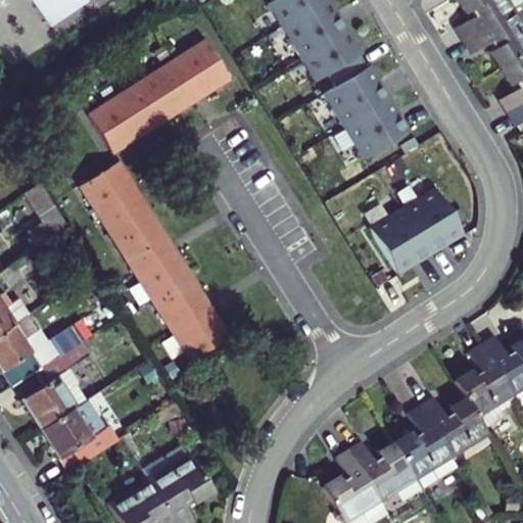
[(33,0),(54,32),(90,7),(85,0),(98,0),(99,1),(100,0),(33,0)]
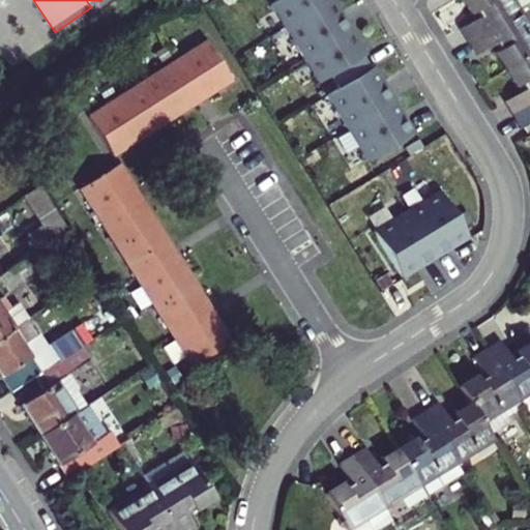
[(284,0),(274,6),(323,84),(335,76),(344,89),(330,97),(372,164),(419,135),(408,117),(385,79),(378,67),(375,69),(366,57),(371,55),(362,41),(347,18),(335,0),(284,0)]
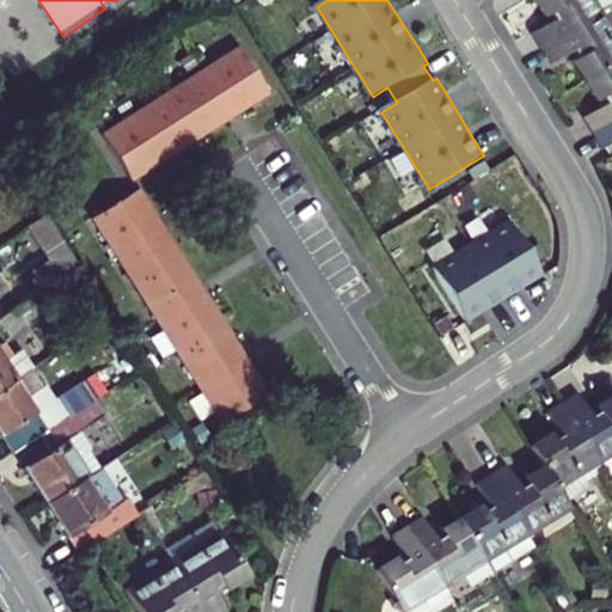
[(539,32),(549,48),(606,11),(611,7),(611,0),(542,0),(551,16),(557,11),(562,18),(539,32)]
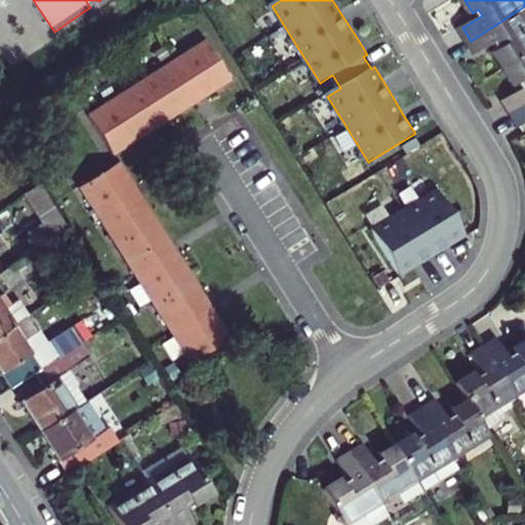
[(524,55),(524,17),(520,9),(471,41),(479,53),(498,41),(501,47),(496,50),(507,68),(524,55)]
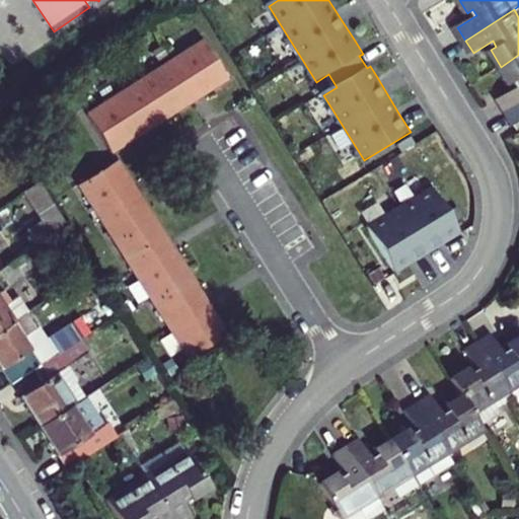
[(154,76),(124,94),(94,112),(117,148),(137,136),(146,131),(161,122),(175,114),(190,104),(206,95),(219,87),(236,77),(213,41),(182,58),(154,76)]
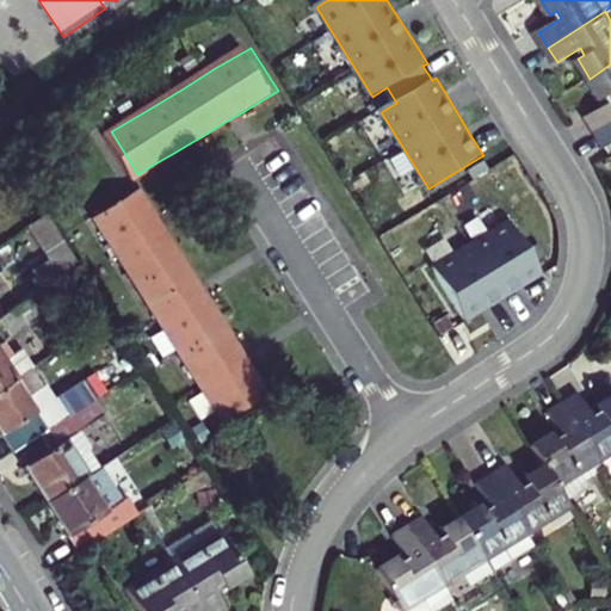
[(590,116),(599,130),(610,123),(610,65),(590,79),(602,99),(609,94),(610,98),(610,102),(606,105),(590,116)]
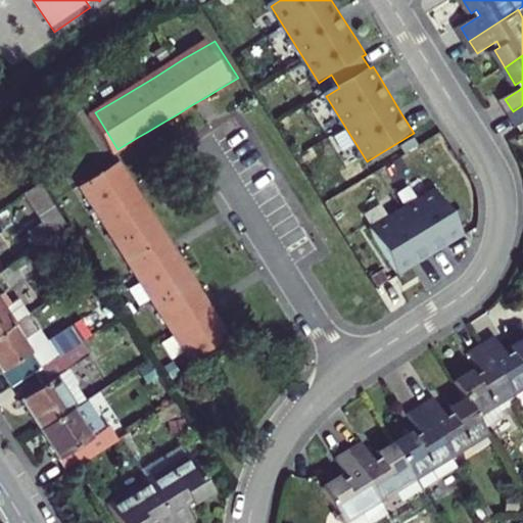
[(522,105),(513,111),(521,125),(522,124),(522,105)]
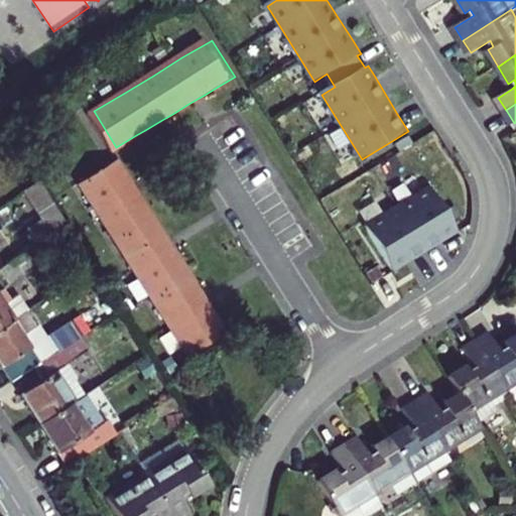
[(199,283),(192,274),(180,253),(175,246),(164,227),(158,217),(147,200),(140,187),(130,170),(122,156),(86,178),(105,211),(121,238),(139,268),(156,296),(174,326),(191,354),(229,333),(220,317),(212,304),(199,283)]
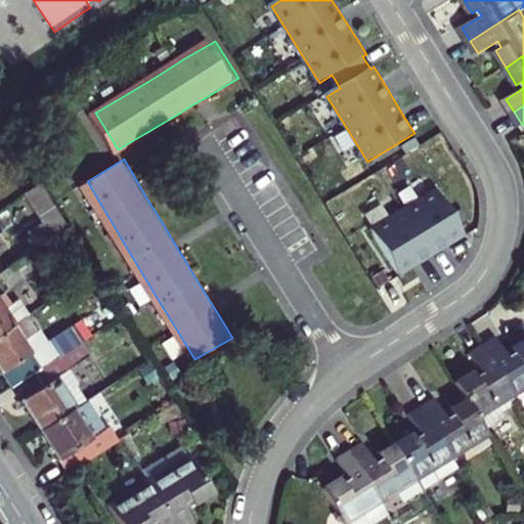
[(41,182),(28,190),(50,229),(64,221),(41,182)]
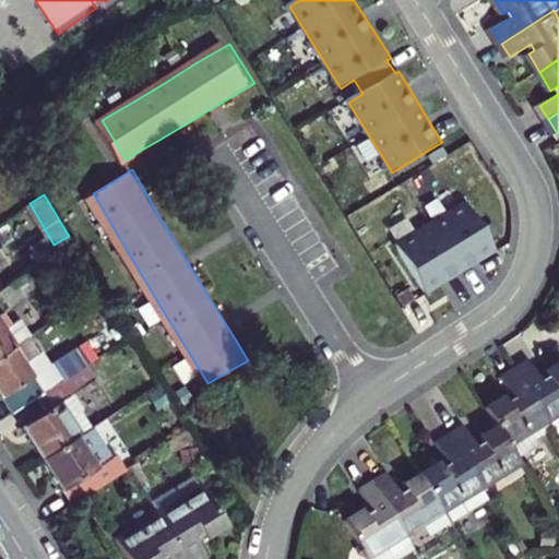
[(468,203),(399,246),(429,295),(444,286),(471,270),(499,252),(468,203)]
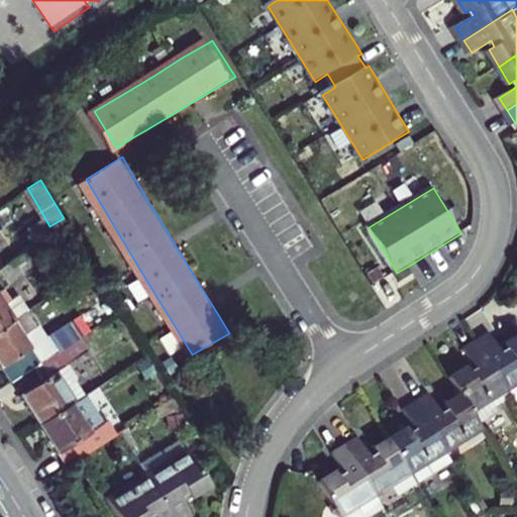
[(0,248),(0,269),(26,251),(0,210),(0,242),(2,247),(0,248)]
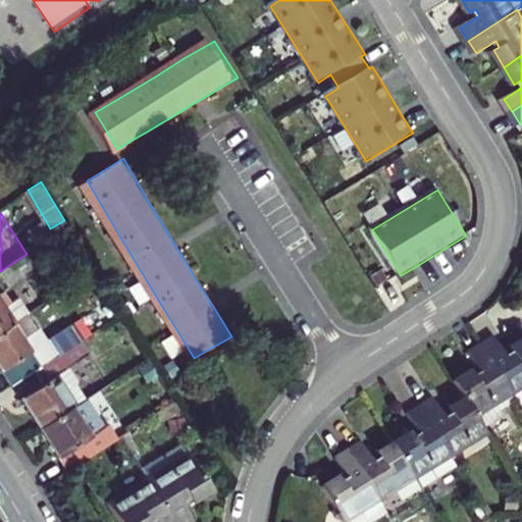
[(27,254),(0,271),(6,281),(19,273),(33,294),(47,285),(27,254)]
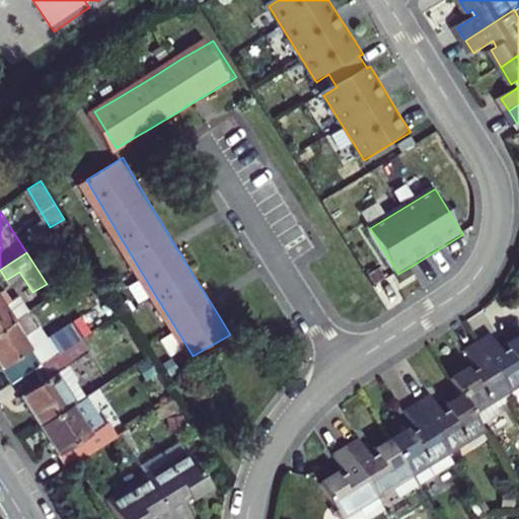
[(0,330),(16,320),(31,310),(23,296),(6,307),(0,297),(0,330)]
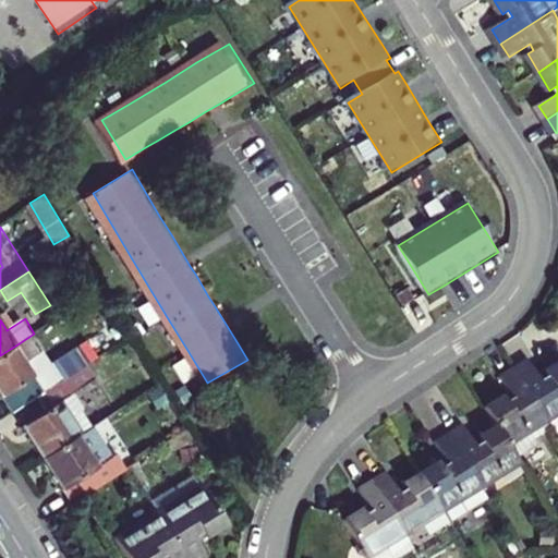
[(67,379),(87,365),(62,325),(48,335),(62,359),(56,362),(67,379)]
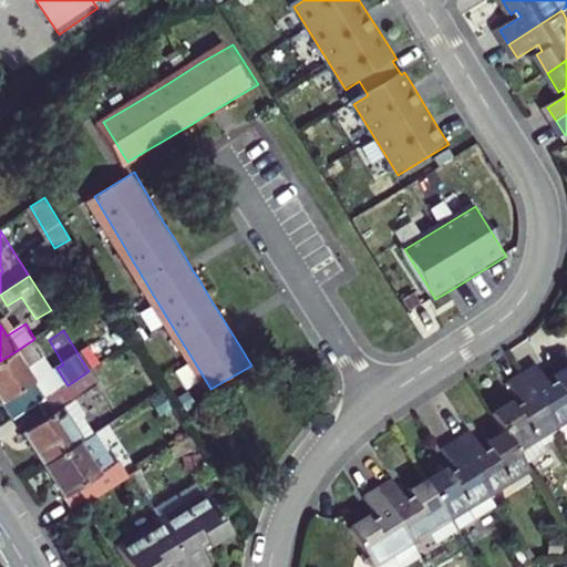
[(0,361),(0,395),(16,420),(37,406),(48,399),(18,350),(0,361)]
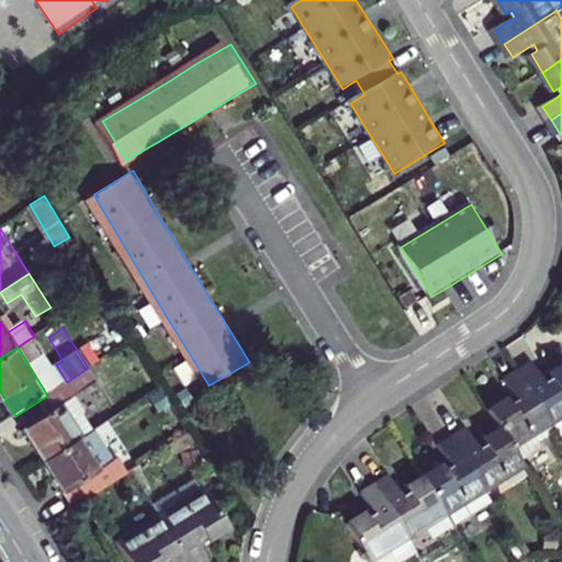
[(47,463),(98,430),(78,400),(99,385),(88,368),(67,382),(47,395),(36,403),(45,417),(24,429),(47,463)]
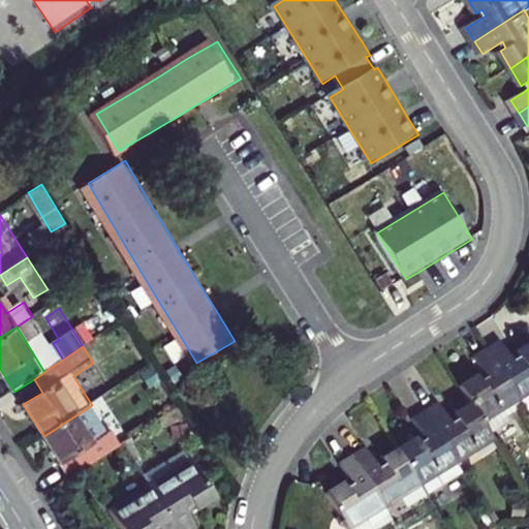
[(507,346),(494,354),(525,404),(528,401),(528,351),(522,356),(526,362),(520,366),(517,360),(507,346)]
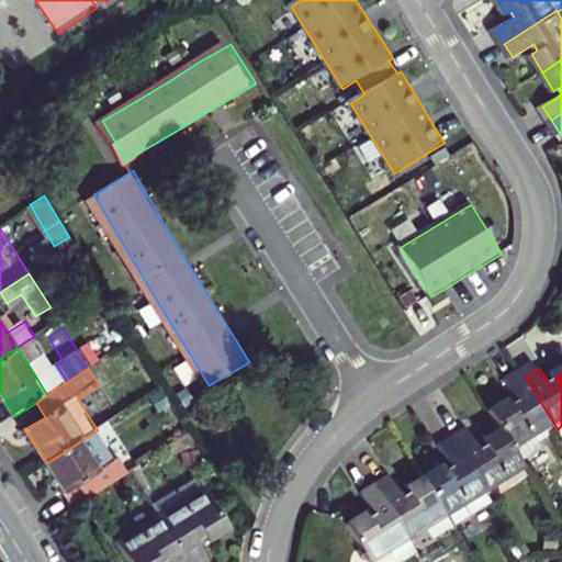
[(519,452),(558,429),(525,377),(512,385),(524,406),(518,409),(515,404),(495,415),(505,430),(519,452)]
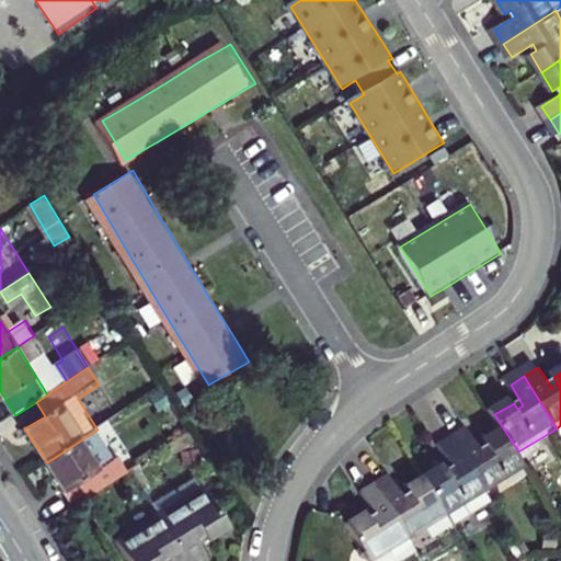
[(553,378),(548,381),(551,388),(558,384),(553,378)]
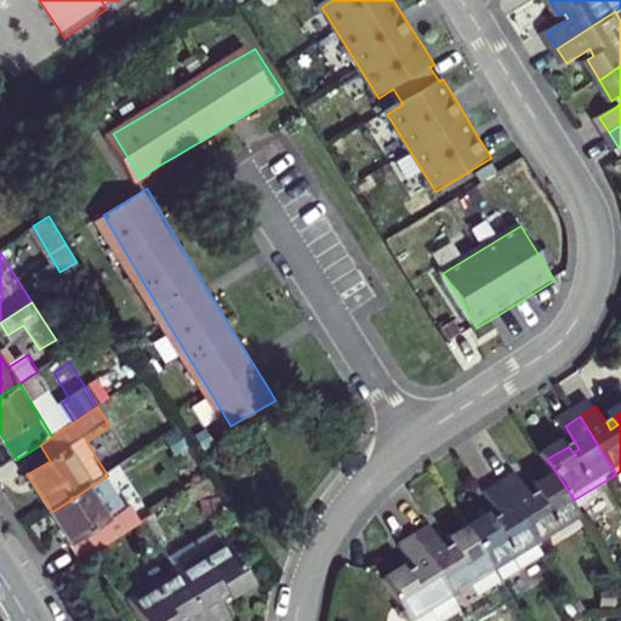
[(108,476),(52,512),(86,564),(146,525),(136,511),(132,513),(108,476)]
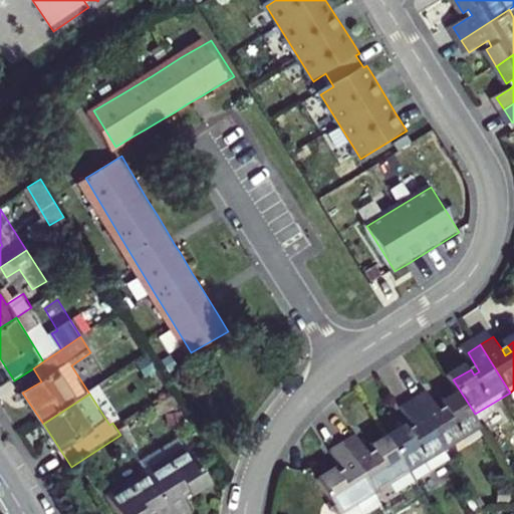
[(432,394),(419,402),(449,450),(484,429),(475,414),(462,394),(446,404),(449,410),(444,413),(440,408),(432,394)]
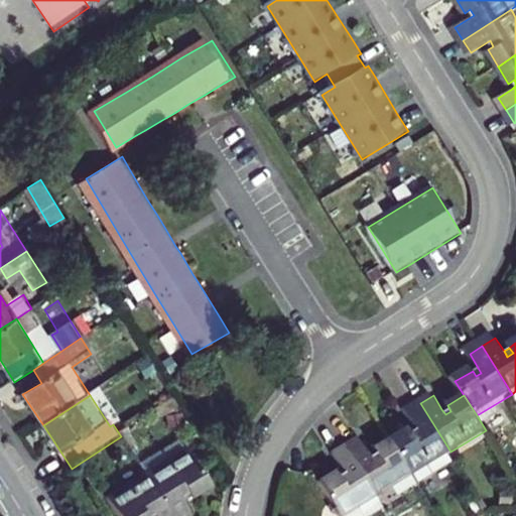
[(415,474),(450,452),(420,403),(407,411),(419,430),(413,434),(410,428),(393,439),(415,474)]
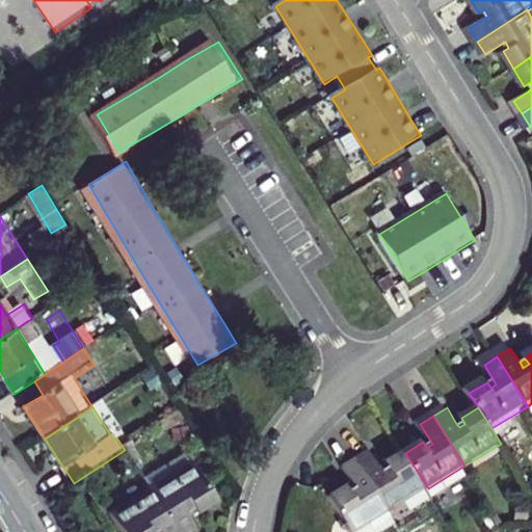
[(461,418),(455,422),(459,427),(464,424),(461,418)]
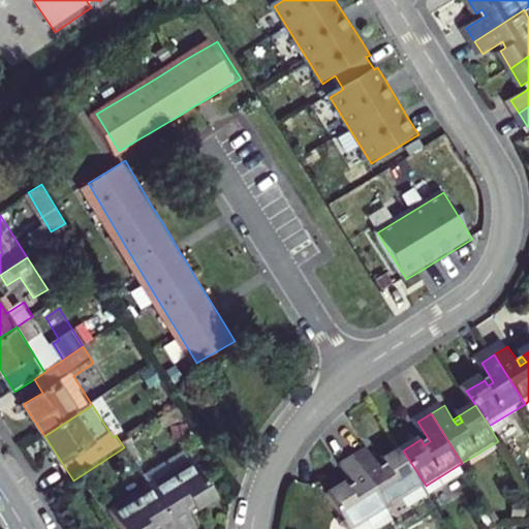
[(372,450),(359,459),(390,508),(426,486),(403,450),(386,461),(390,466),(384,470),(380,465),(372,450)]
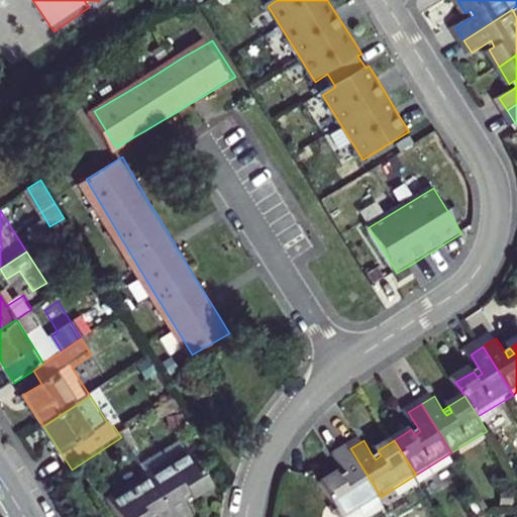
[(343,516),(348,516),(381,497),(350,448),(337,456),(349,476),(343,479),(340,474),(323,485),(343,516)]
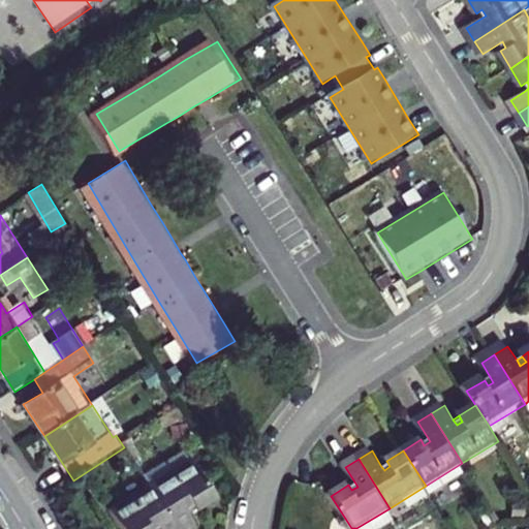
[(386,461),(380,465),(384,470),(390,466),(386,461)]
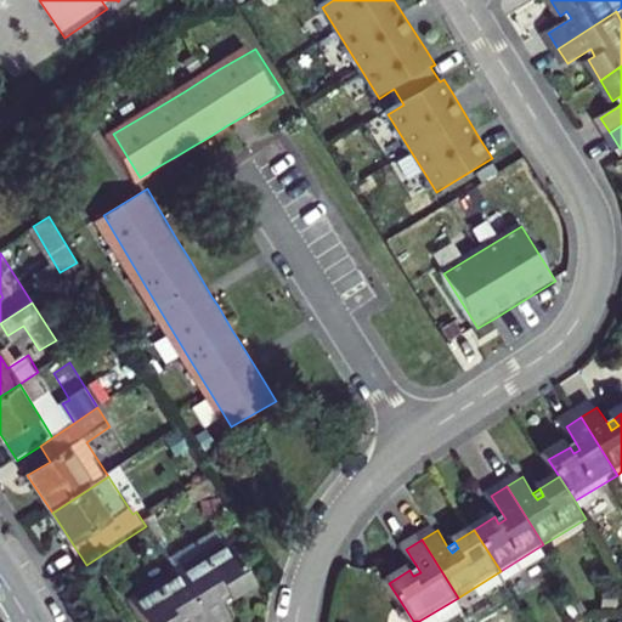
[(231,548),(184,577),(211,621),(236,621),(224,603),(231,599),(235,605),(258,591),(231,548)]
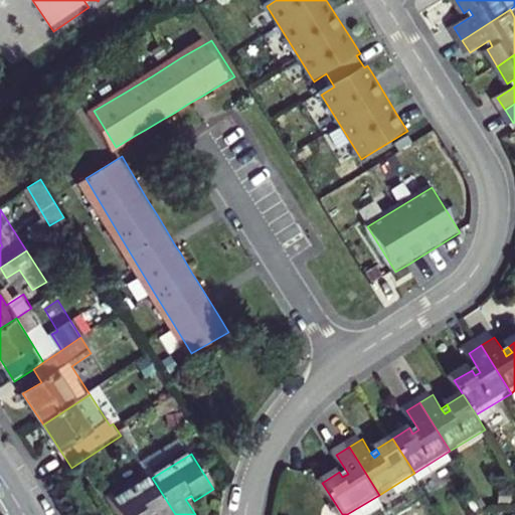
[(175,514),(152,478),(114,503),(121,514),(175,514)]
